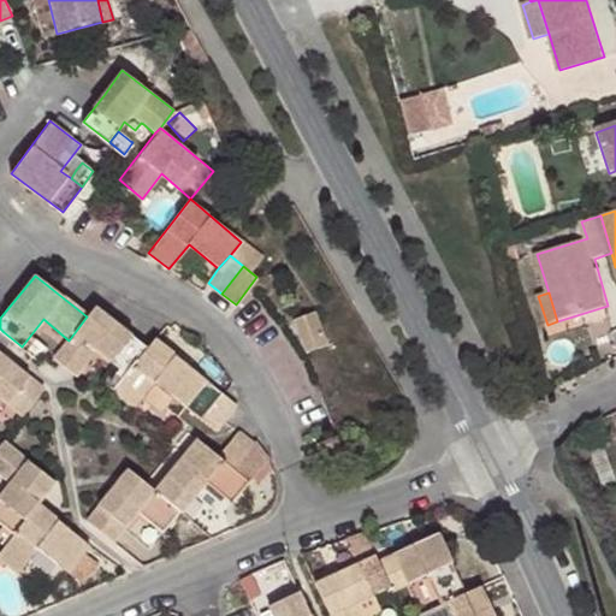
[(308,304),(288,312),(300,343),(320,333),(308,304)]
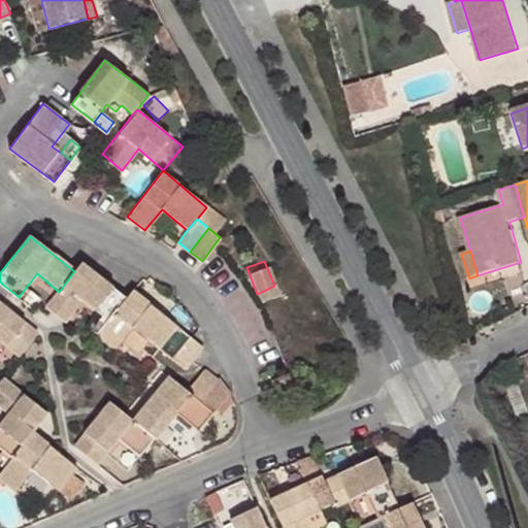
[(81,262),(74,271),(59,292),(46,306),(71,328),(89,305),(97,312),(107,321),(126,298),(81,262)]
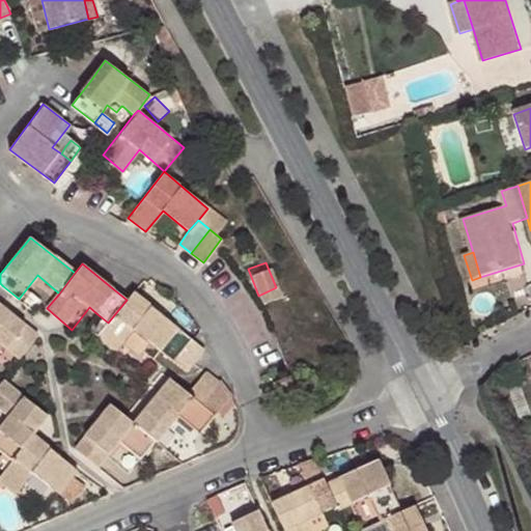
[(26,289),(19,299),(31,308),(36,303),(39,299),(26,289)]
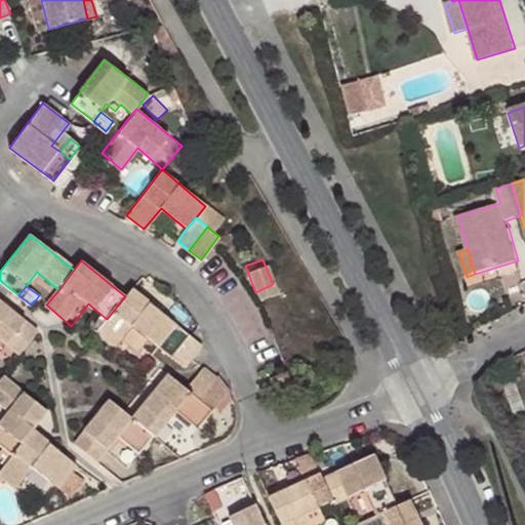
[(131,288),(125,296),(107,319),(96,330),(115,347),(132,324),(159,346),(177,324),(131,288)]
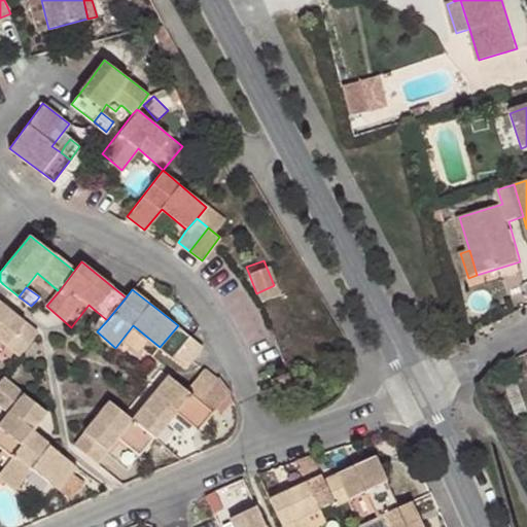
[(0,302),(0,339),(20,355),(39,331),(0,302)]
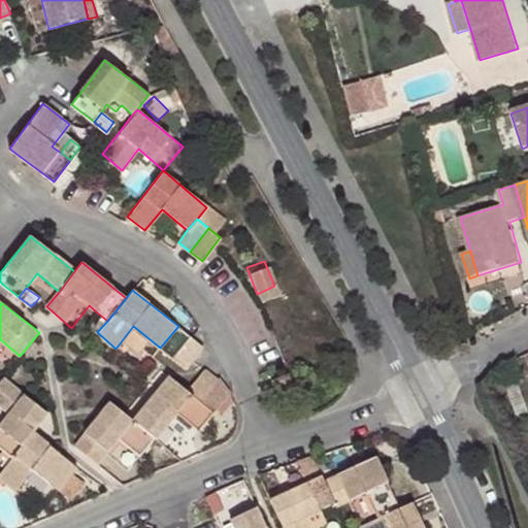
[(97,332),(107,321),(97,312),(94,317),(87,325),(97,332)]
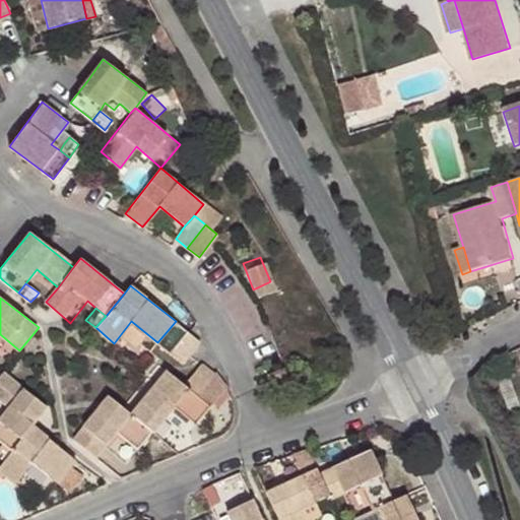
[(176,321),(157,342),(172,352),(187,330),(176,321)]
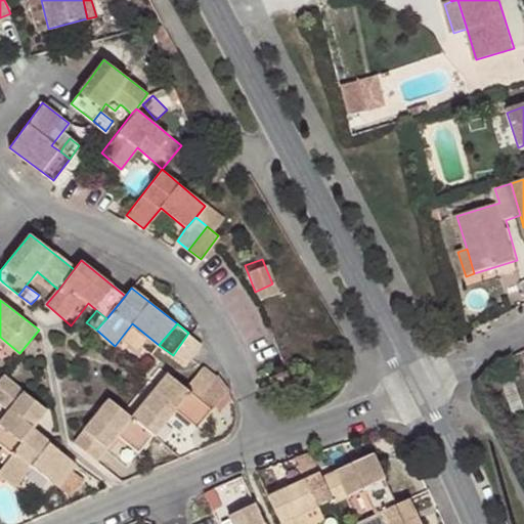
[(188,333),(173,355),(185,365),(202,344),(188,333)]
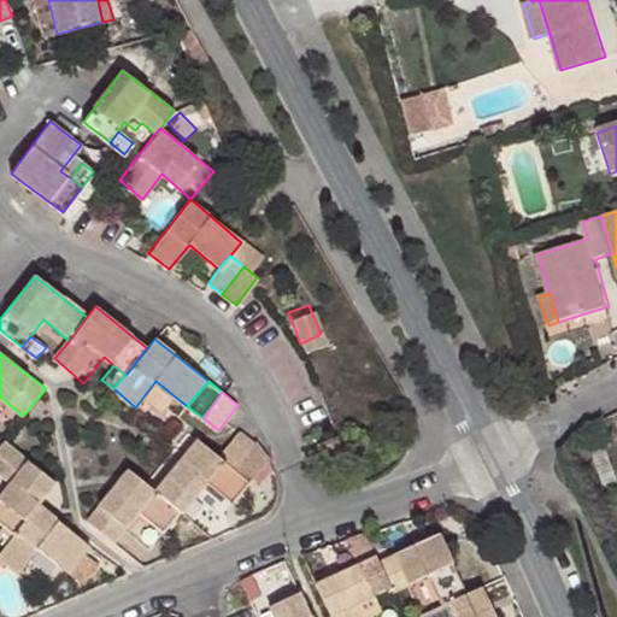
[(218,457),(234,469),(253,442),(240,430),(218,457)]
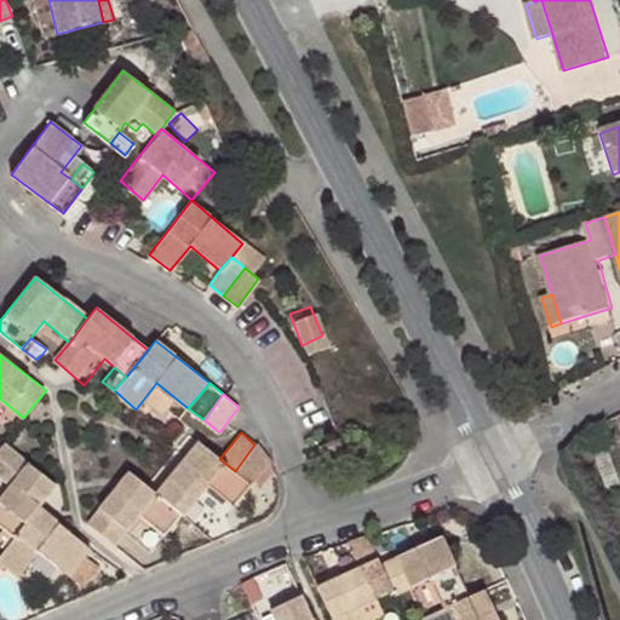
[(4,441),(0,446),(0,476),(11,486),(0,499),(0,521),(17,534),(40,506),(57,486),(4,441)]
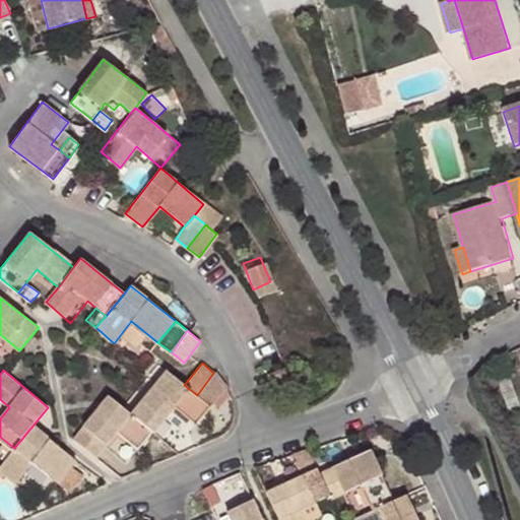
[(166,370),(131,412),(151,431),(155,433),(176,406),(196,423),(210,405),(197,395),(184,385),(166,370)]
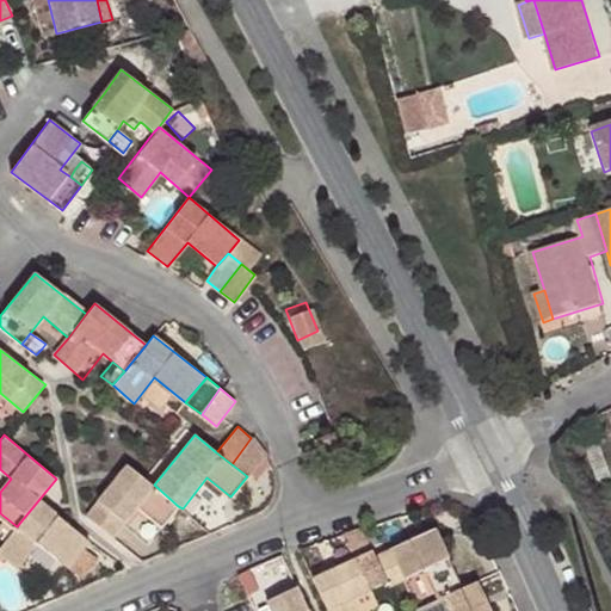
[(251,438),(232,464),(247,476),(270,449),(253,436),(251,438)]
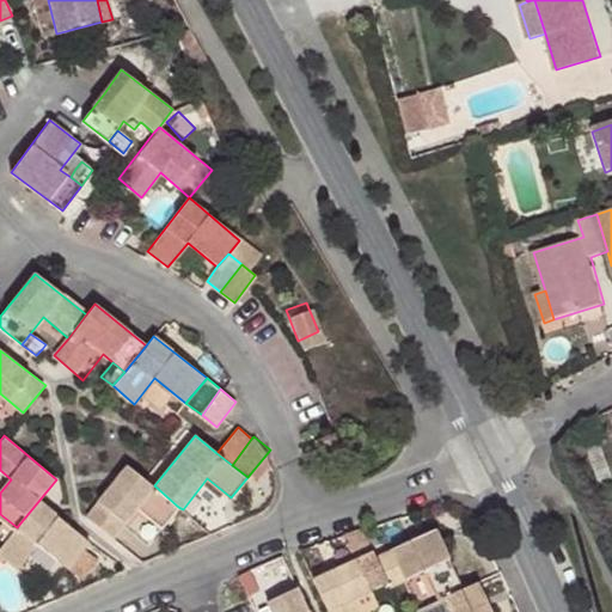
[(87,514),(114,538),(138,508),(161,527),(178,507),(154,485),(127,464),(87,514)]
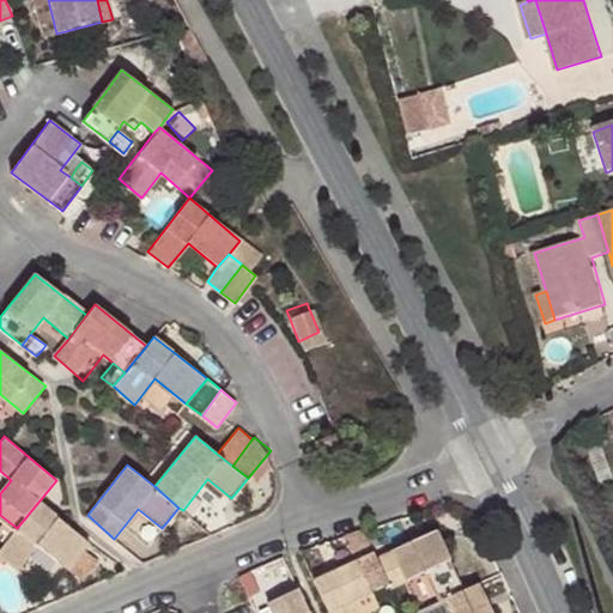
[(40,501),(17,528),(0,550),(0,553),(19,569),(38,544),(68,569),(89,541),(40,501)]
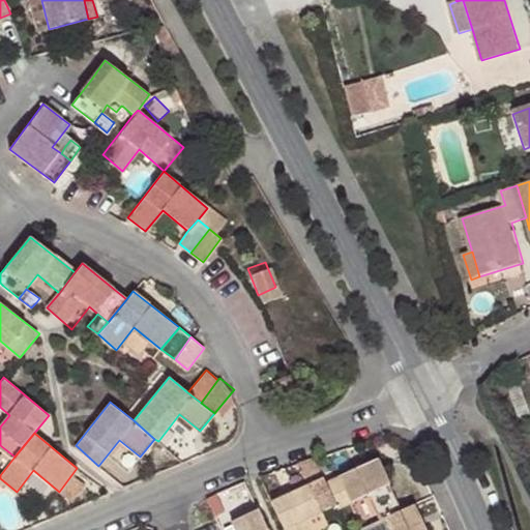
[(367,495),(379,521),(402,510),(377,458),(325,480),(334,501),(337,508),(367,495)]
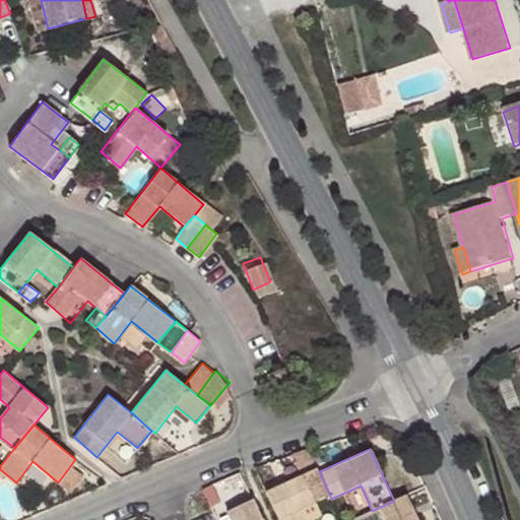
[(319,471),(316,466),(266,490),(279,519),(305,519),(299,507),(328,492),(319,471)]
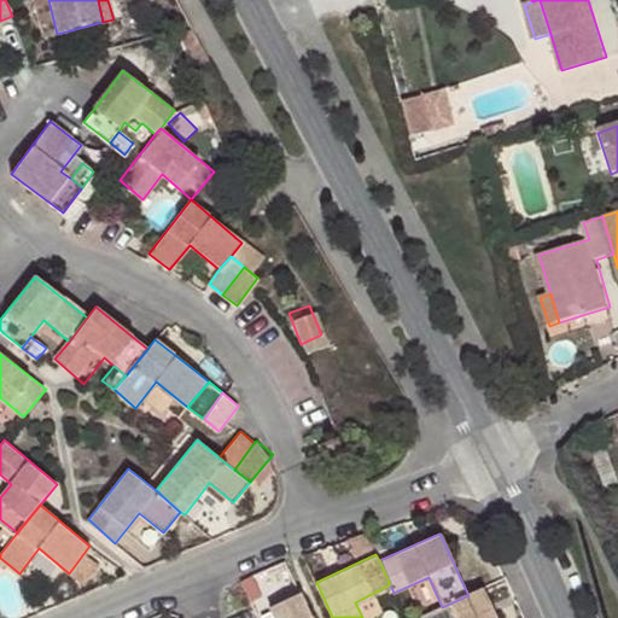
[(494,617),(482,588),(468,595),(442,607),(423,616),(423,617),(494,617)]
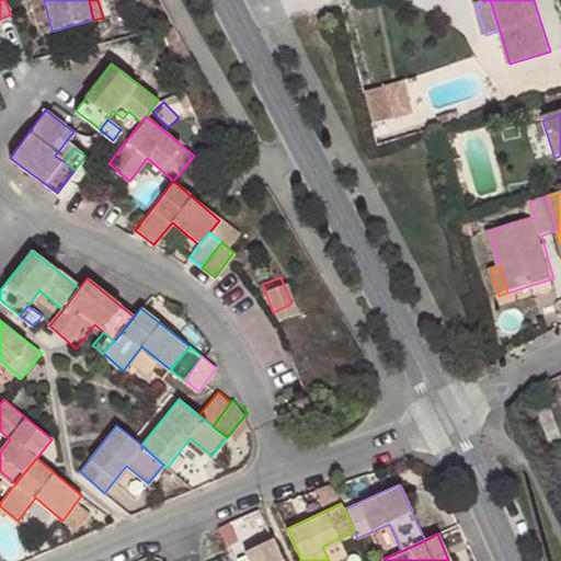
[(285,560),(275,538),(247,550),(251,560),(285,560)]
